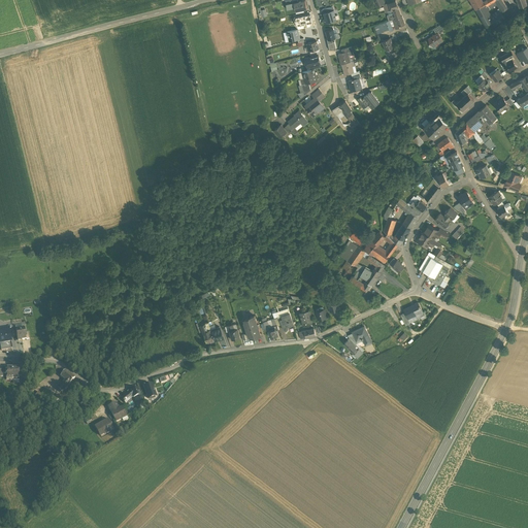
[(495,0),(490,3),(488,4),(490,8),(499,3),(496,0),(495,0)]
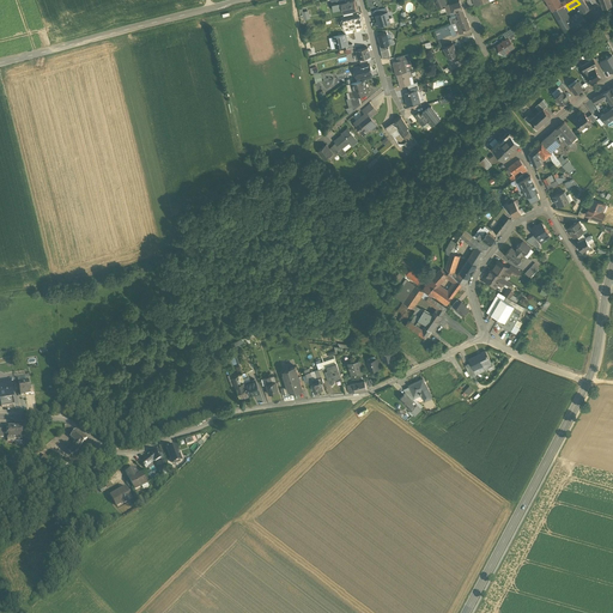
[(582,0),(576,0),(580,4),(586,12),(589,8),(582,0)]
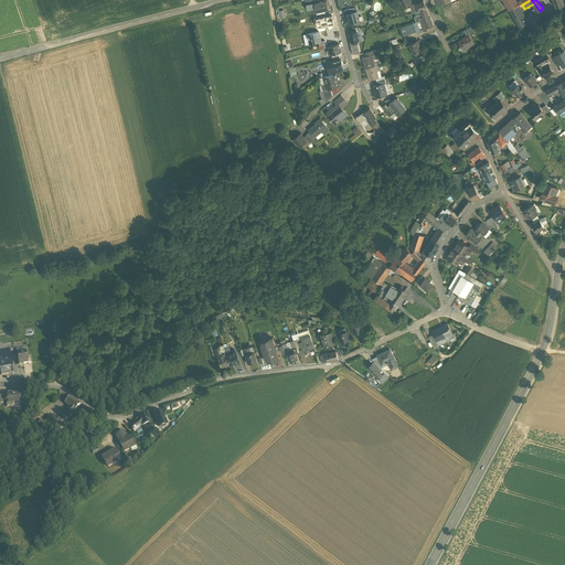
[(319,2),(315,3),(316,9),(316,12),(329,10),(327,1),(319,2)]
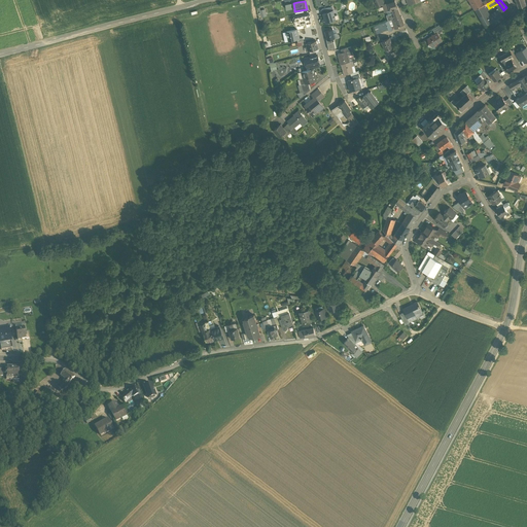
[(397,7),(395,1),(387,3),(388,7),(390,10),(392,9),(394,13),(390,14),(391,16),(399,13),(397,7)]
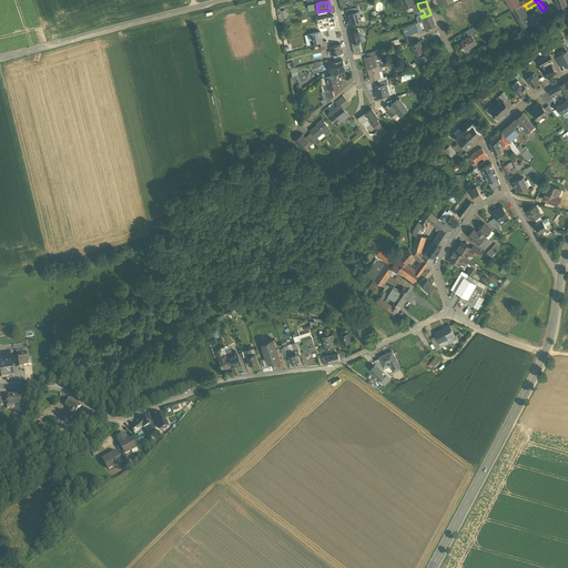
[(511,10),(521,28),(530,23),(528,19),(520,4),(511,10)]
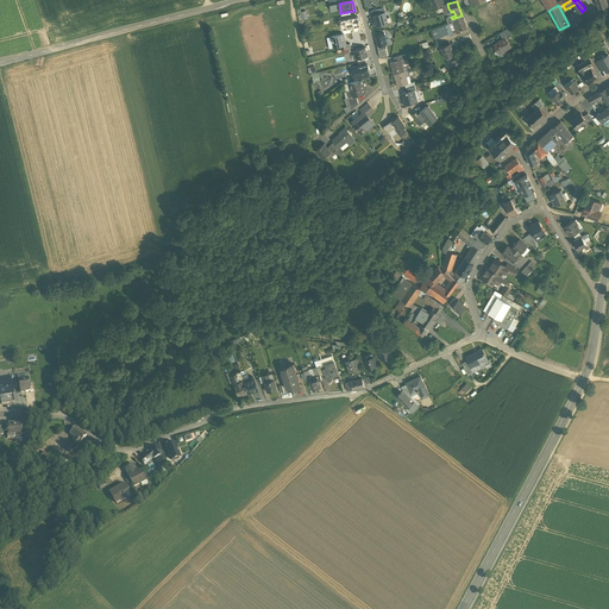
[(301,8),(299,8),(301,19),(309,18),(307,10),(301,11),(301,8)]
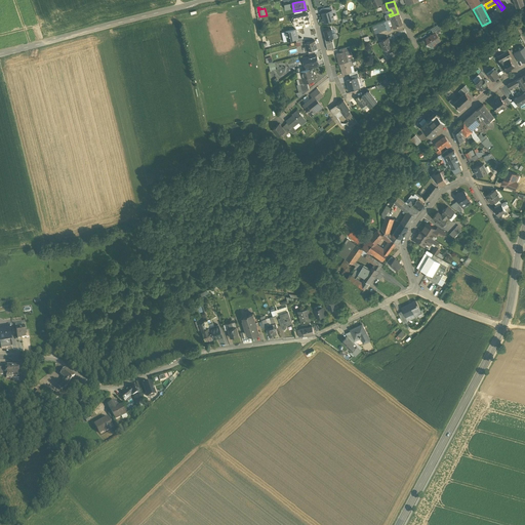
[(321,19),(322,24),(326,23),(334,21),(332,10),(322,13),(323,18),(321,19)]
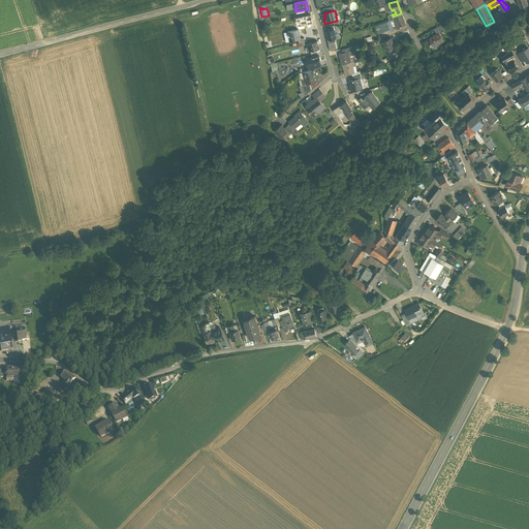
[(501,12),(492,18),(494,22),(496,25),(505,20),(501,12)]
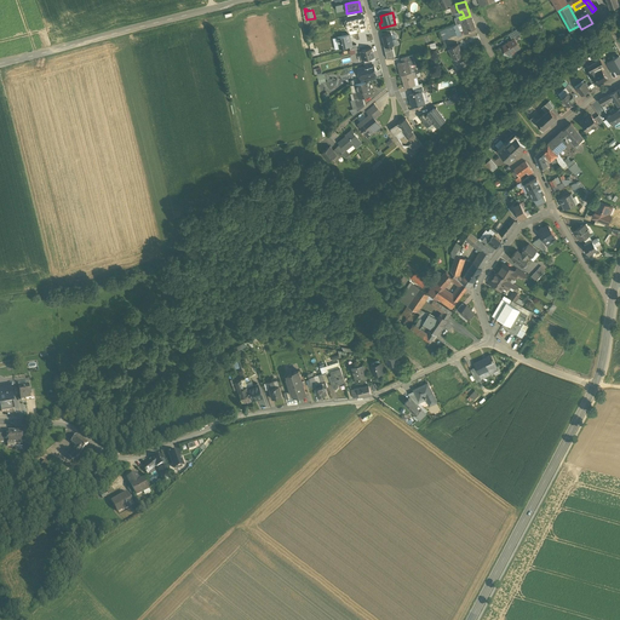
[(365,18),(348,22),(349,32),(356,29),(367,28),(365,18)]
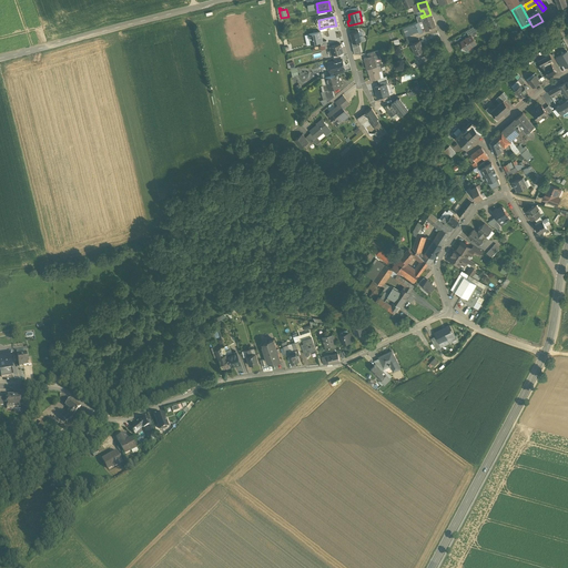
[(432,18),(423,21),(423,23),(426,31),(430,30),(429,28),(436,26),(433,18),(432,18)]
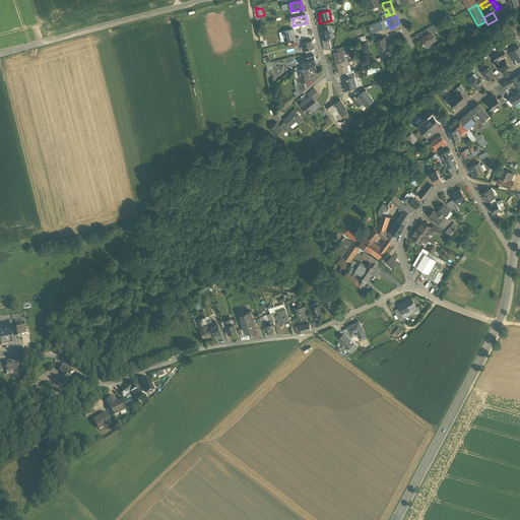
[(381,21),(374,24),(377,30),(383,28),(381,23),(381,21)]
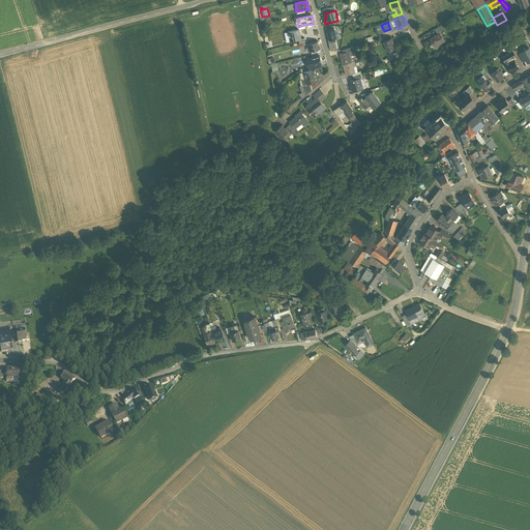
[(443,25),(435,29),(438,34),(440,33),(446,30),(443,25)]
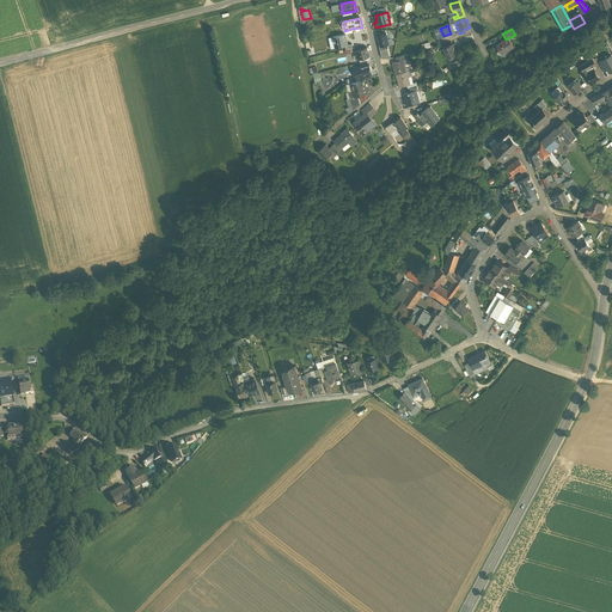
[(386,34),(378,36),(380,47),(385,46),(392,43),(391,38),(387,40),(386,34)]
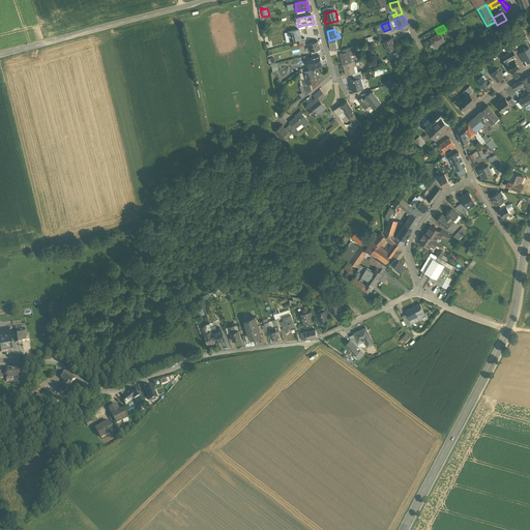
[(299,30),(289,32),(291,41),(299,40),(301,39),(299,30)]
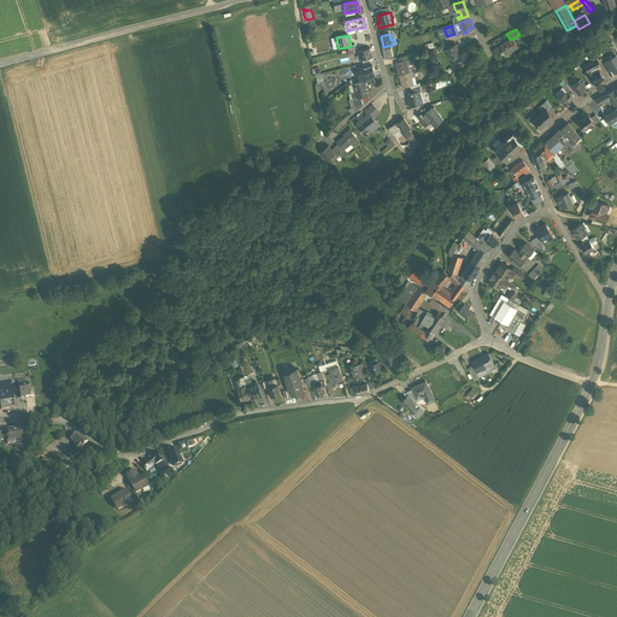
[(510,40),(500,46),(503,48),(501,51),(511,53),(512,50),(513,50),(515,50),(517,48),(512,39),(510,40)]
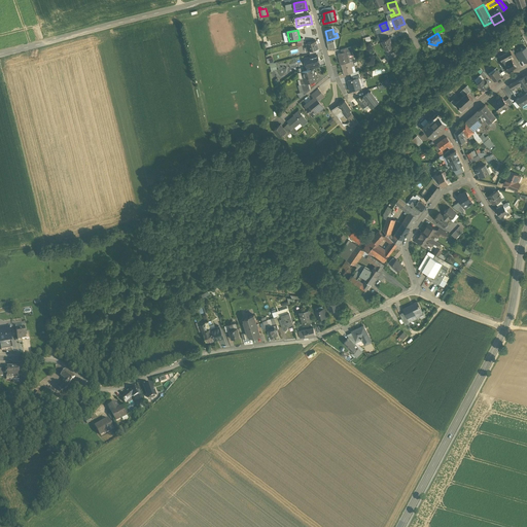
[(389,37),(381,41),(385,49),(387,49),(387,50),(393,48),(392,46),(393,46),(389,37)]
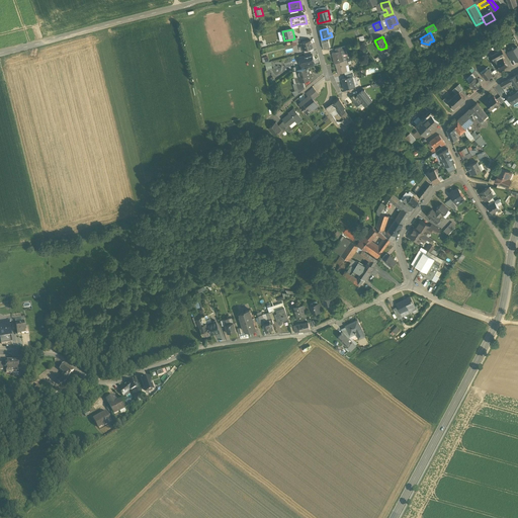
[(311,40),(300,42),(301,47),(303,47),(305,51),(308,50),(313,48),(311,40)]
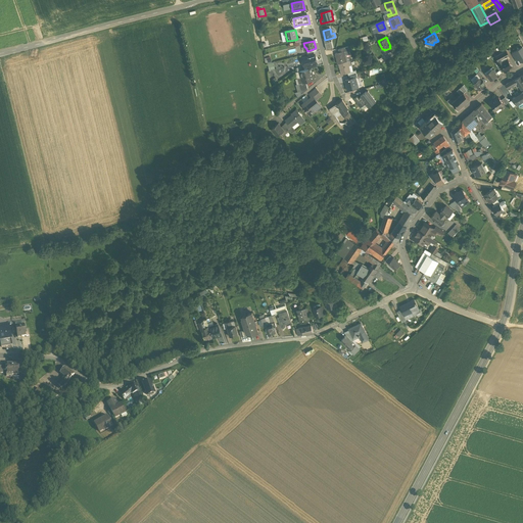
[(329,42),(325,43),(326,49),(333,49),(331,41),(329,42)]
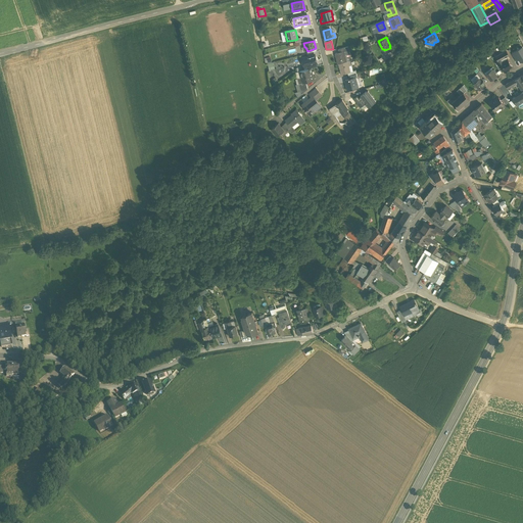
[(521,62),(522,61),(522,48),(512,53),(516,61),(519,60),(521,62)]
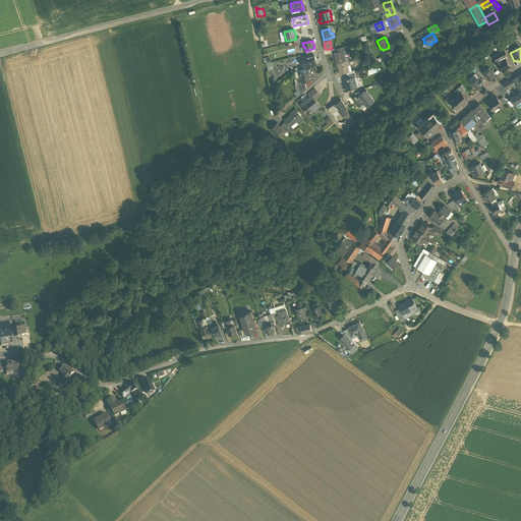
[(338,52),(334,53),(337,63),(338,63),(346,61),(345,57),(344,57),(343,51),(338,52)]
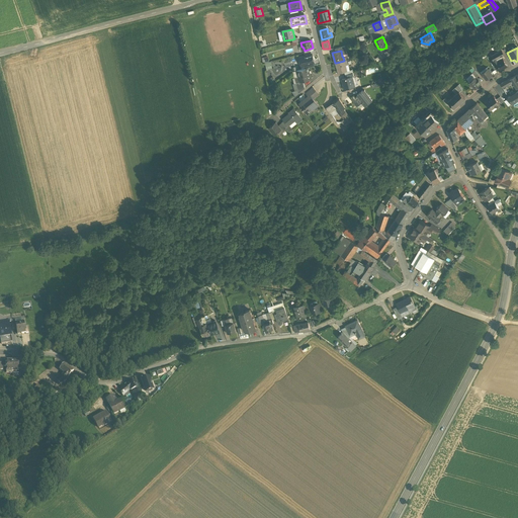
[(502,51),(492,56),(495,63),(503,59),(506,58),(502,51)]
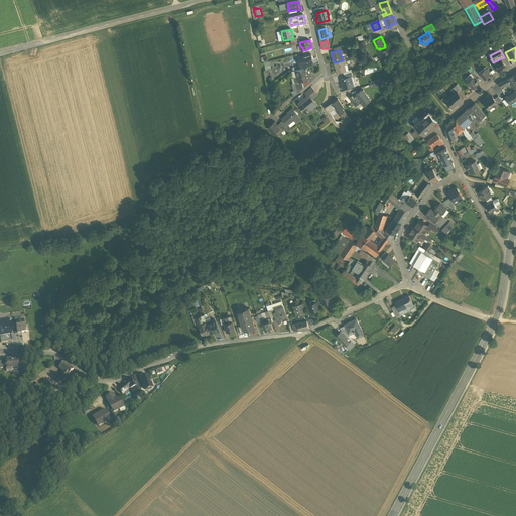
[(304,55),(298,57),(300,62),(302,61),(303,65),(312,62),(310,54),(304,55)]
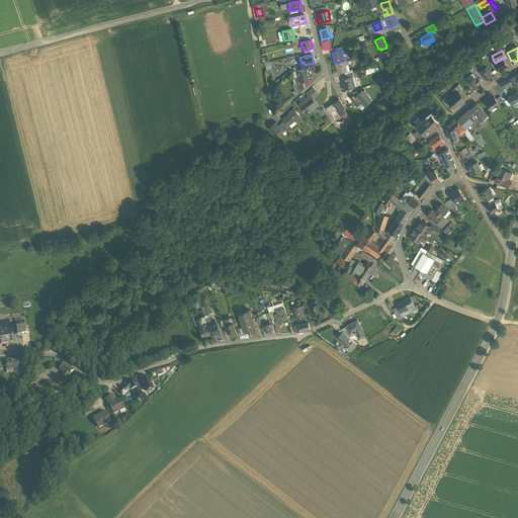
[(289,68),(293,65),(289,57),(277,64),(278,66),(276,67),(278,69),(276,70),(275,68),(272,70),(274,75),(278,72),(280,75),(290,70),(289,68)]
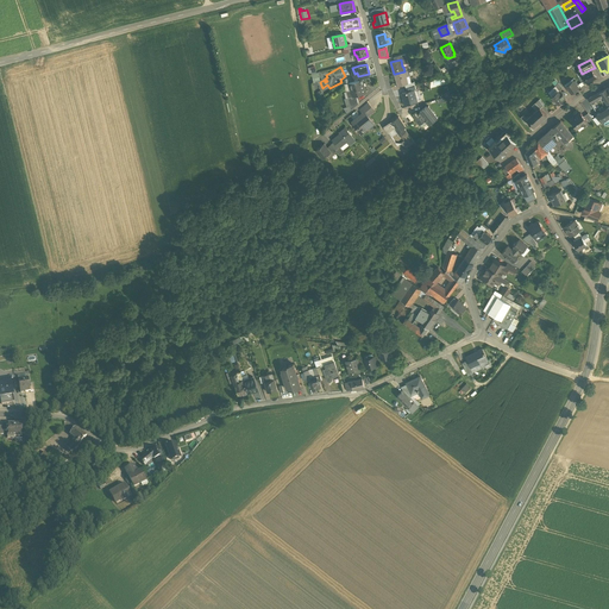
[(591,69),(582,74),(588,83),(596,79),(591,69)]
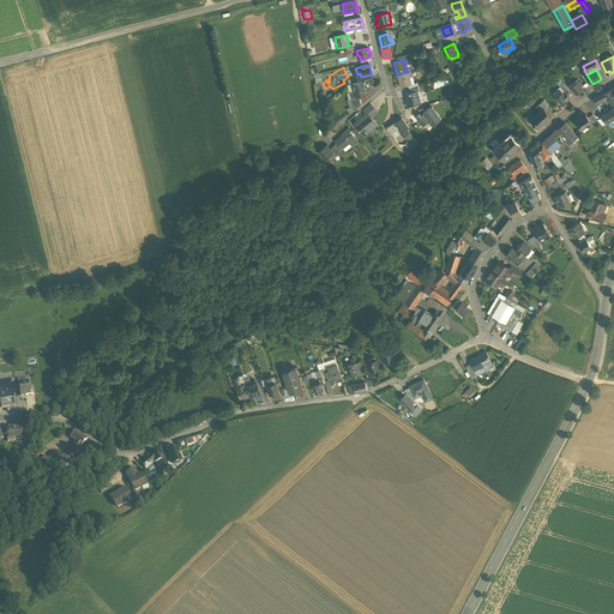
[(408,72),(398,74),(402,86),(409,84),(411,84),(411,83),(409,77),(410,77),(409,72),(408,72)]
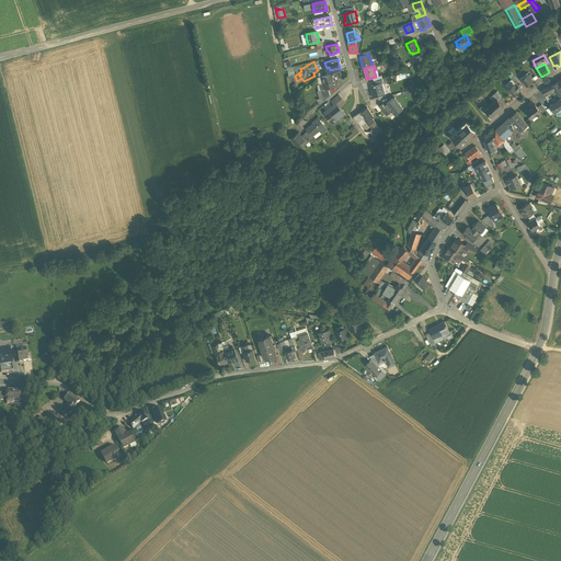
[(331,73),(321,76),(324,88),(328,88),(338,84),(333,72),(331,73)]
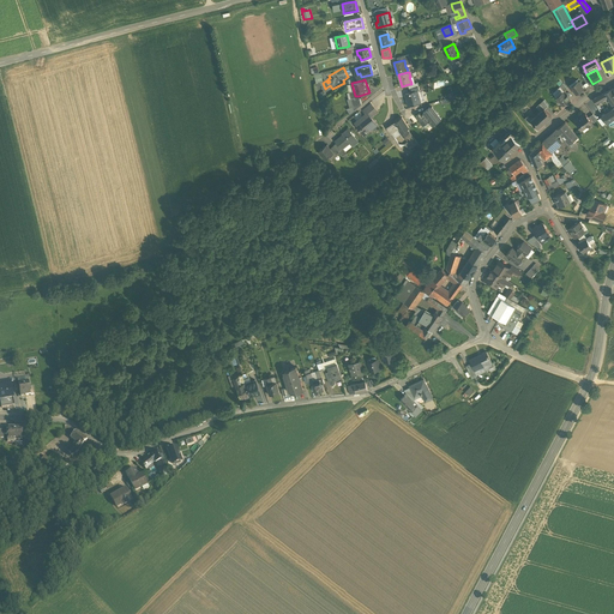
[(578,82),(571,88),(576,95),(584,90),(578,82)]
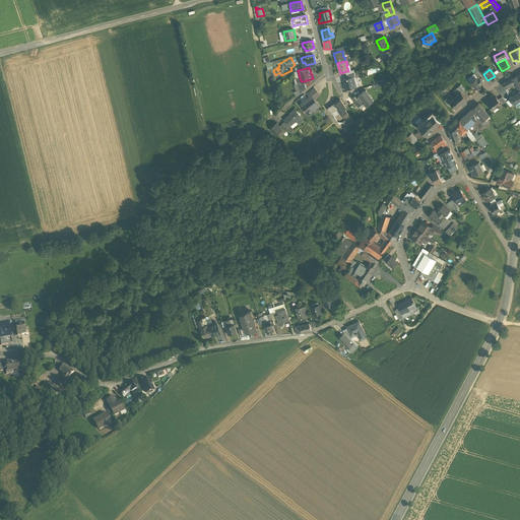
[(351,73),(346,75),(345,75),(346,78),(343,78),(346,89),(356,86),(355,82),(354,82),(353,76),(355,76),(354,72),(351,73)]
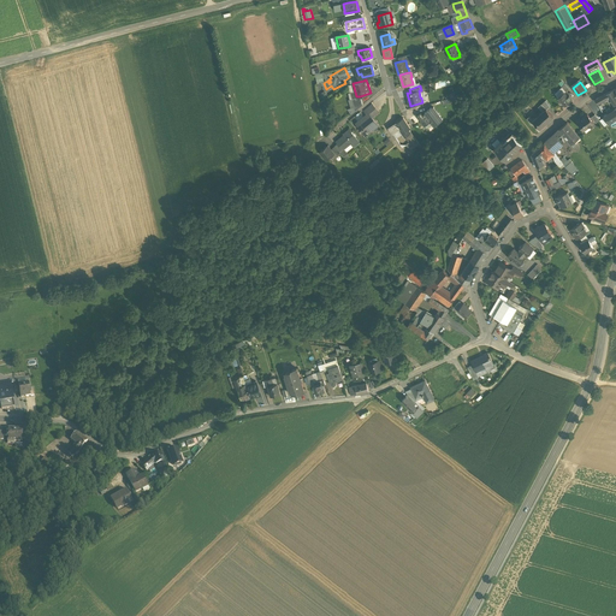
[(564,93),(558,99),(564,106),(573,100),(569,96),(568,98),(564,93)]
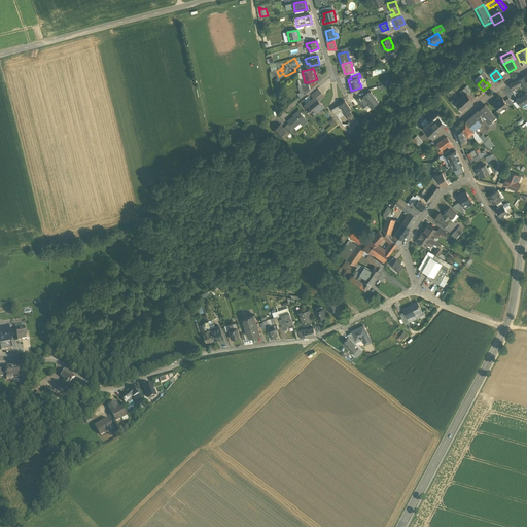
[(308,82),(305,82),(305,83),(302,84),(305,94),(310,89),(308,82)]
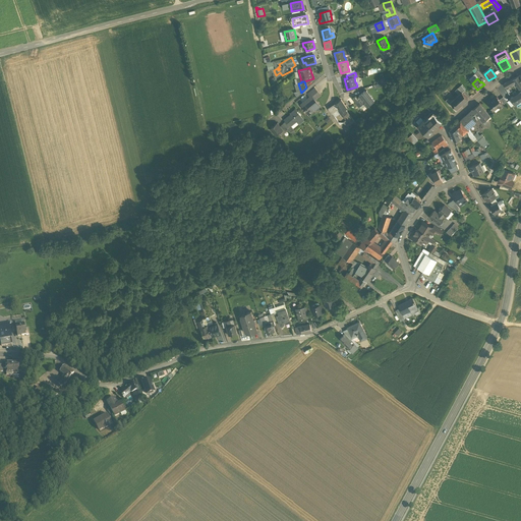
[(461,85),(455,92),(458,95),(458,94),(459,95),(462,93),(465,91),(461,85)]
